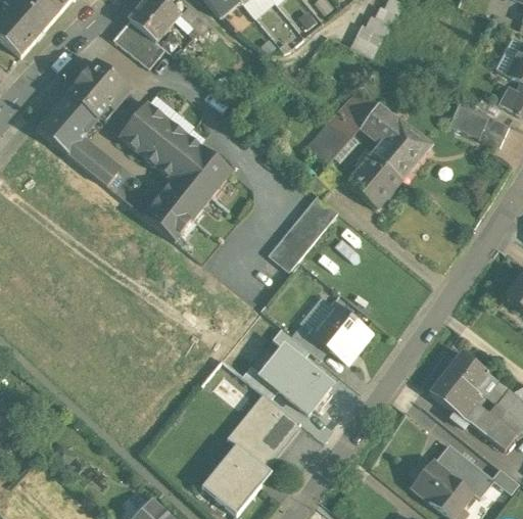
[(14,0),(0,16),(0,39),(19,57),(59,12),(44,0),(14,0)]
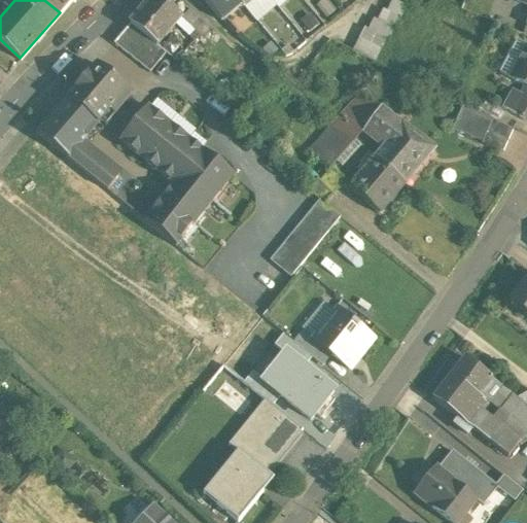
[(44,0),(60,12),(70,0),(44,0)]
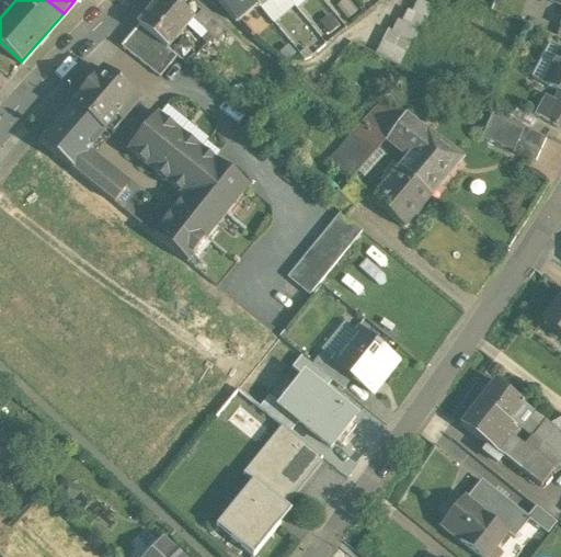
[(158,0),(138,23),(164,45),(168,48),(193,18),(173,0),(158,0)]
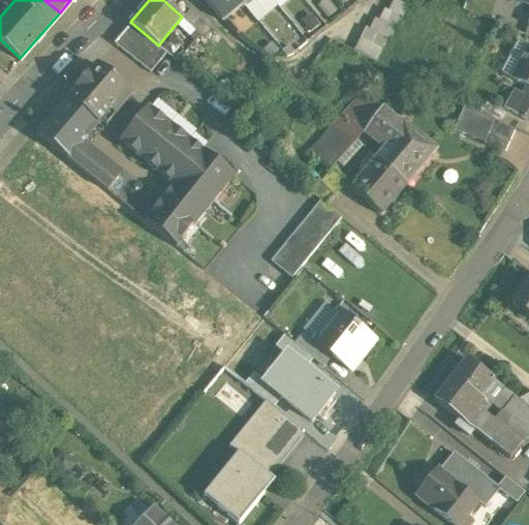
[(206,0),(222,19),(242,2),(240,0),(206,0)]
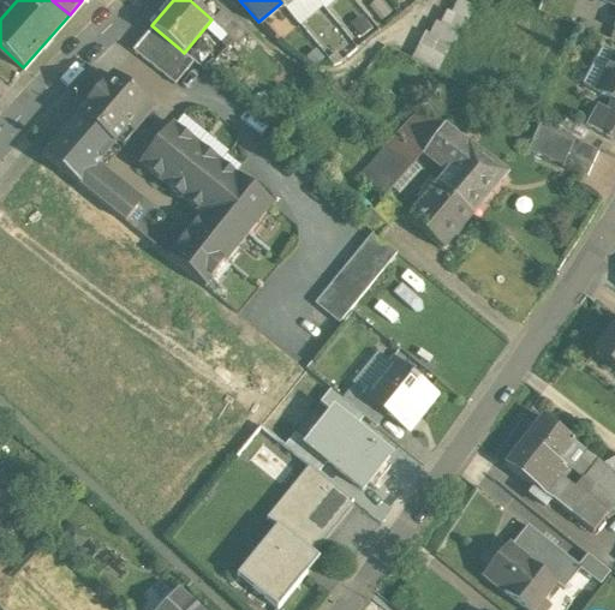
[(483,9),(466,0),(454,0),(451,9),(472,19),(477,22),(483,9)]
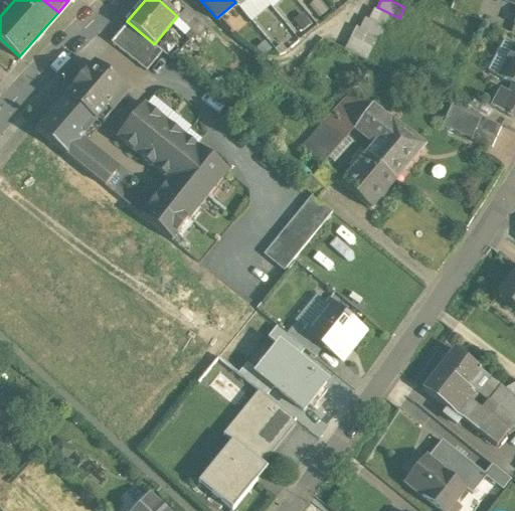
[(377,7),(373,5),(368,16),(386,25),(389,27),(395,16),(377,7)]
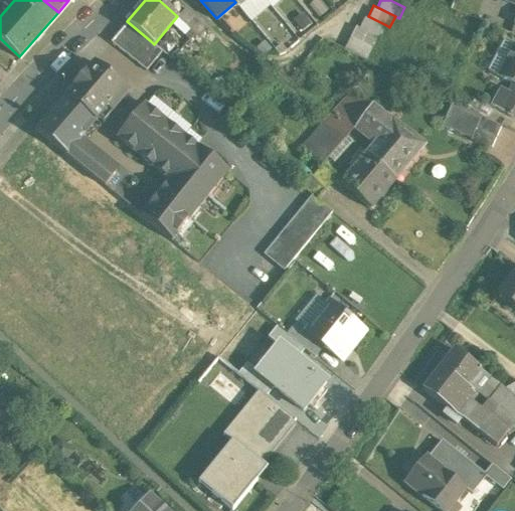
[(205,23),(185,6),(177,16),(190,27),(196,33),(205,23)]
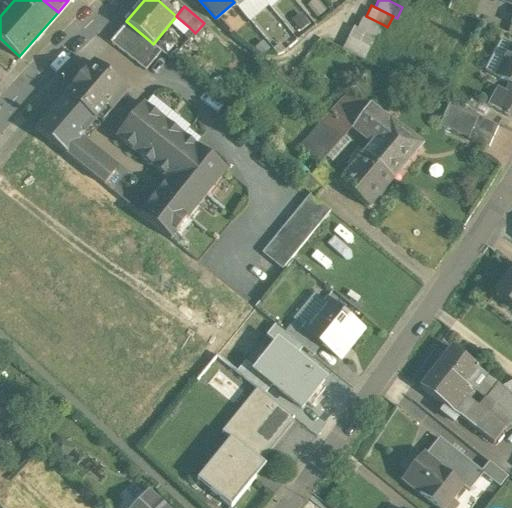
[(366,16),(362,14),(357,25),(375,34),(378,36),(384,25),(366,16)]
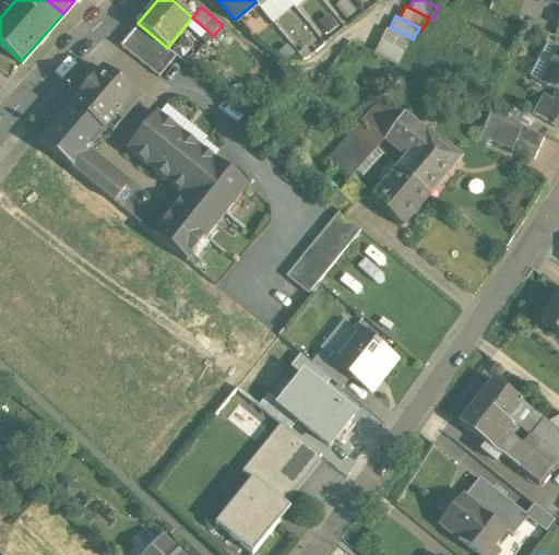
[(137,23),(120,43),(145,66),(164,45),(138,23),(137,23)]
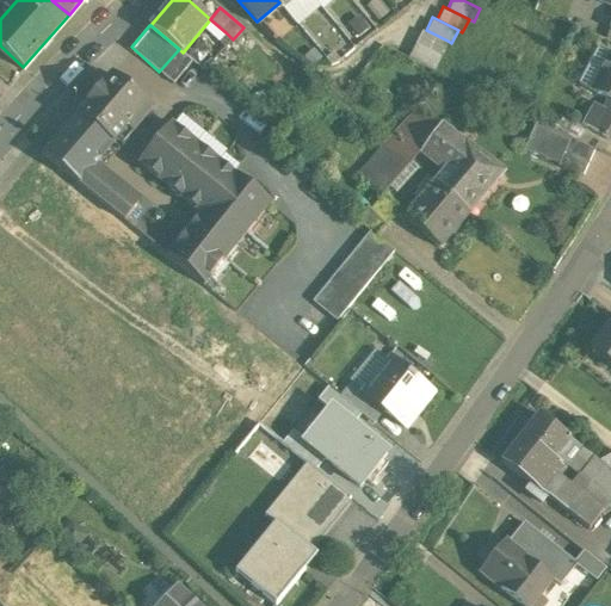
[(426,30),(421,28),(415,41),(440,54),(448,41),(426,30)]
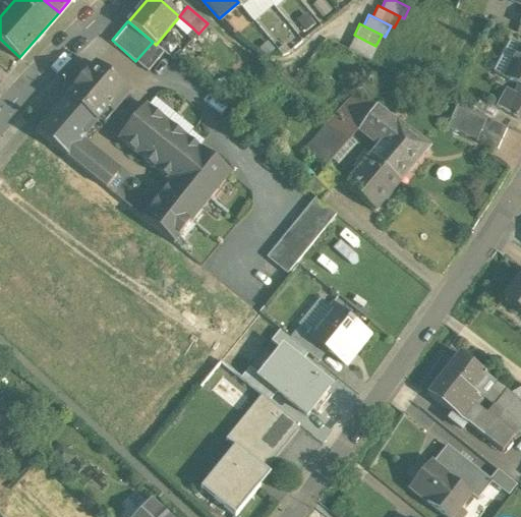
[(192,27),(187,33),(193,39),(198,34),(192,27)]
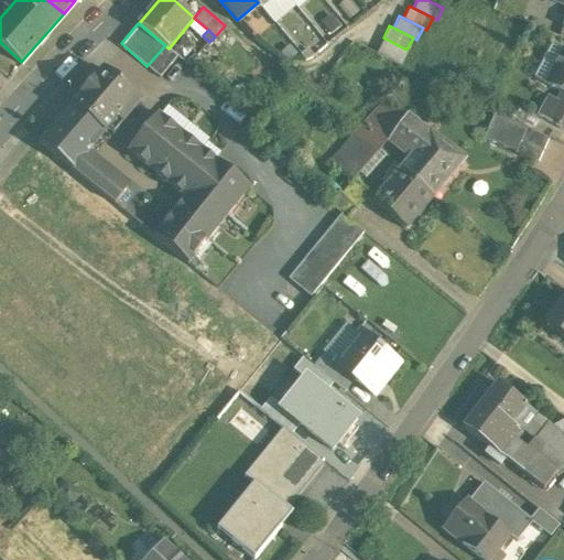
[(407,50),(383,38),(377,50),(401,62),(407,50)]
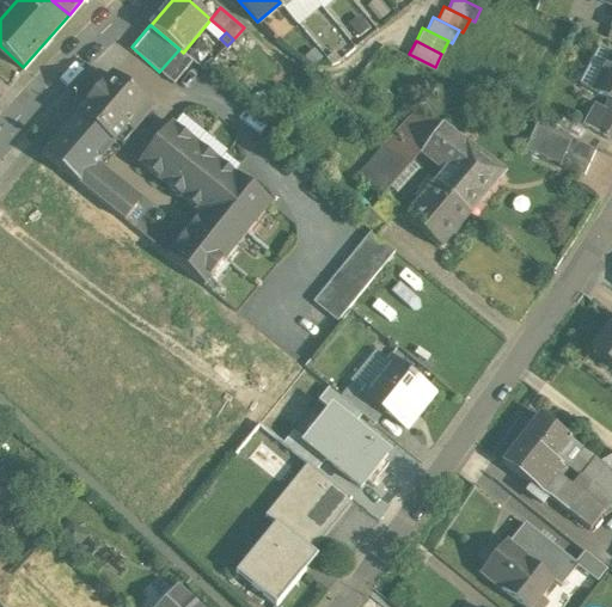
[(611,53),(610,53),(601,68),(592,86),(611,97),(611,53)]
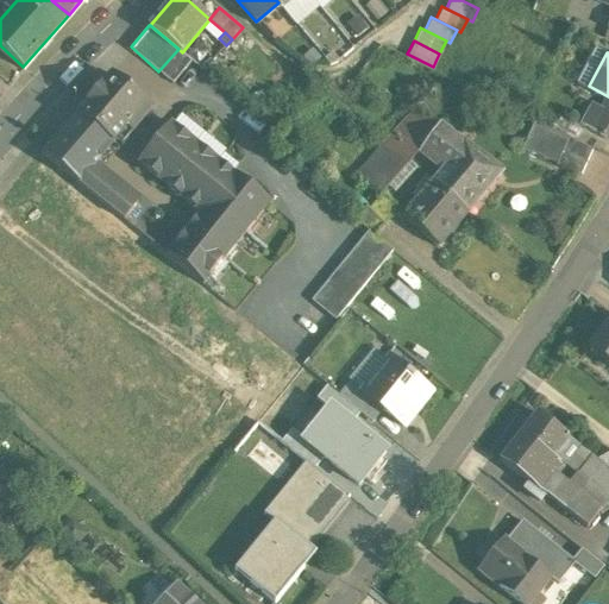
[(592,64),(583,82),(589,86),(598,68),(592,64)]
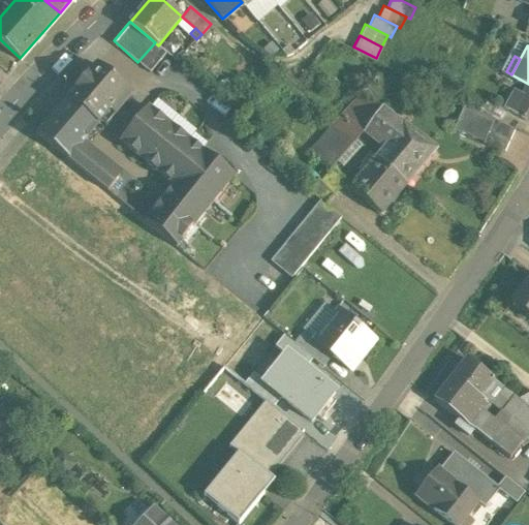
[(95,62),(54,110),(87,137),(128,89),(95,62)]
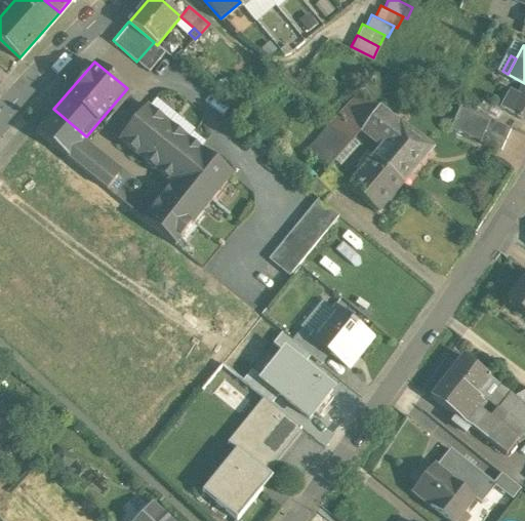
[(524,83),(510,109),(524,117),(524,83)]
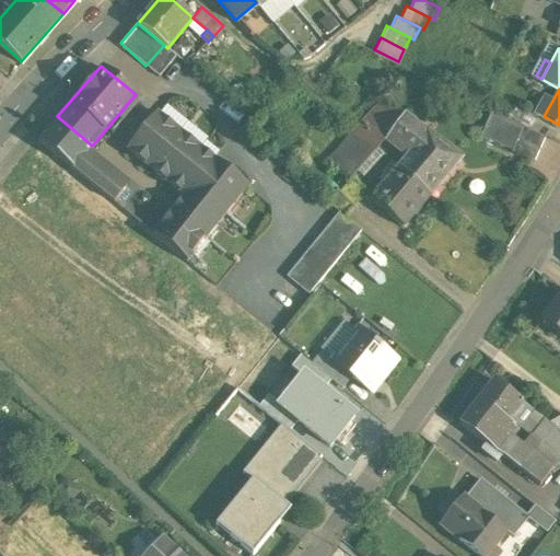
[(382,96),(351,131),(369,146),(386,125),(398,112),(382,96)]
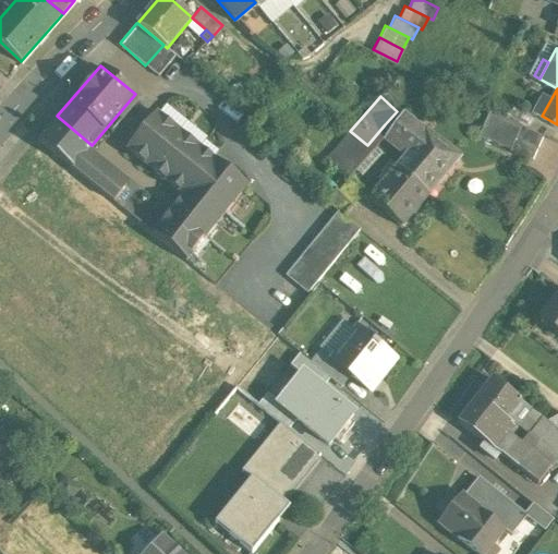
[(521,122),(489,107),(477,132),(509,147),(521,122)]
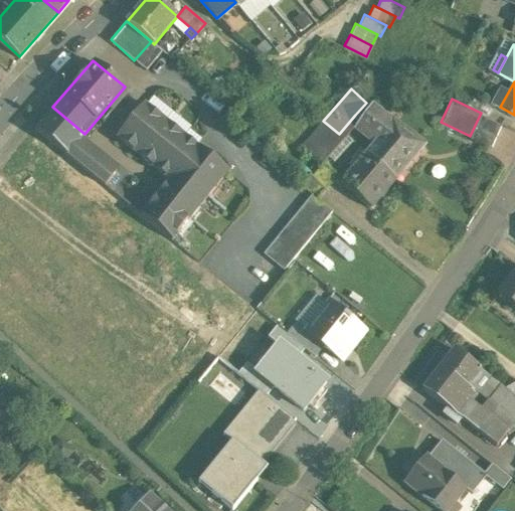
[(144,102),(118,135),(169,176),(195,143),(144,102)]
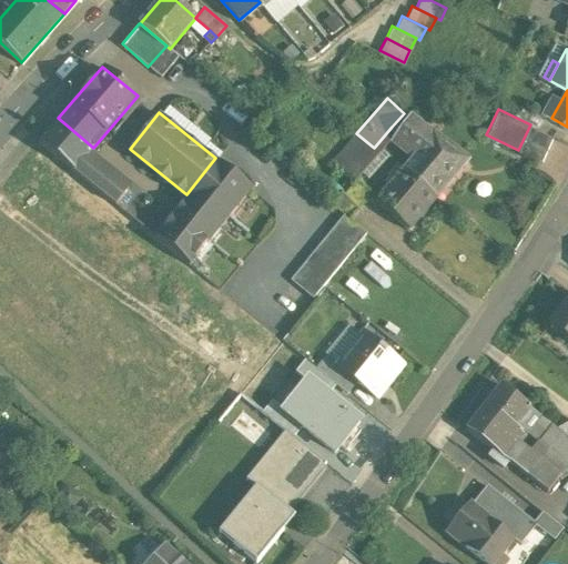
[(423,126),(404,113),(392,127),(407,141),(423,126)]
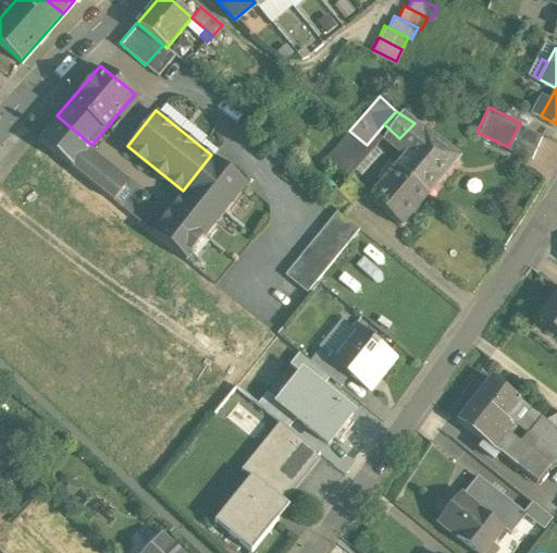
[(91,145),(57,115),(38,138),(73,167),(89,148),(91,145)]
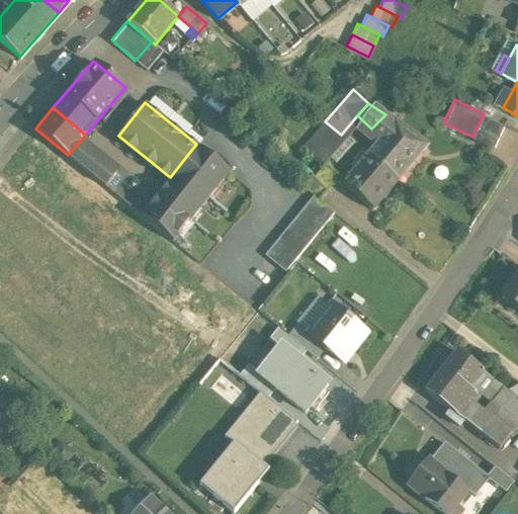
[(505,123),(484,113),(472,137),(494,147),(505,123)]
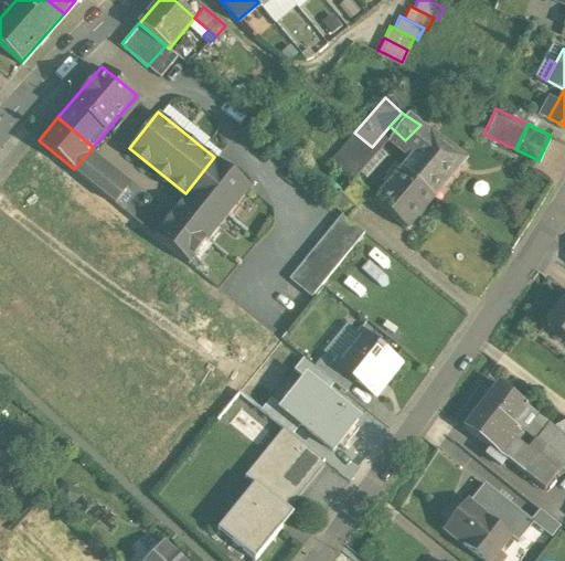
[(465,157),(420,125),(405,140),(425,158),(411,175),(432,194),(465,157)]
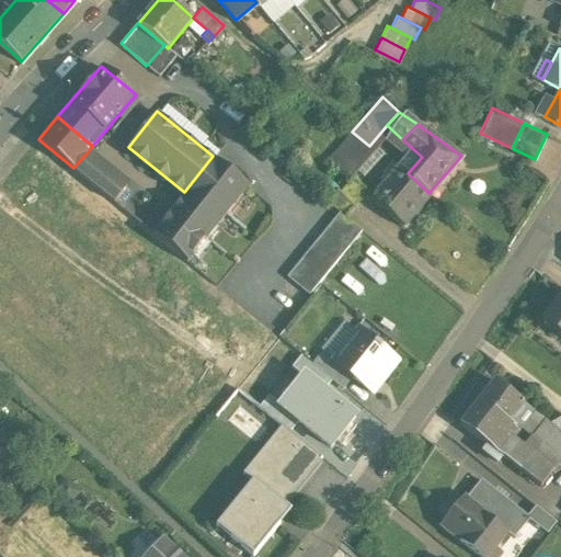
[(352,132),(330,157),(347,172),(353,166),(369,146),(352,132)]
